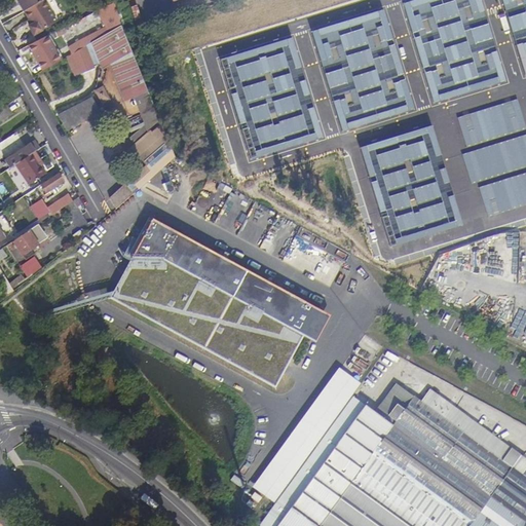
[(19,0),(26,11),(44,0),(19,0)]
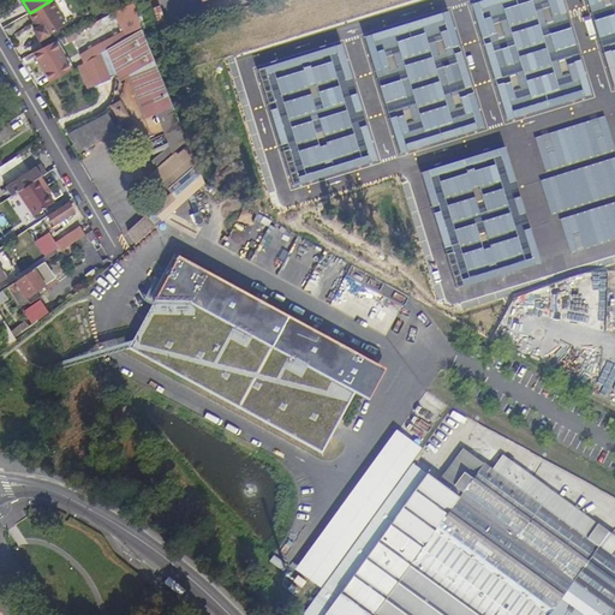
[(53,0),(52,0),(30,13),(35,23),(39,29),(37,30),(35,31),(41,42),(69,27),(53,0)]
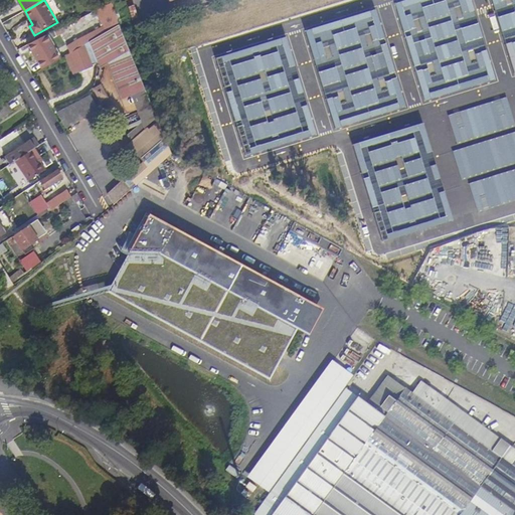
[(471,0),(404,0),(395,3),(424,101),(496,78),(471,0)]
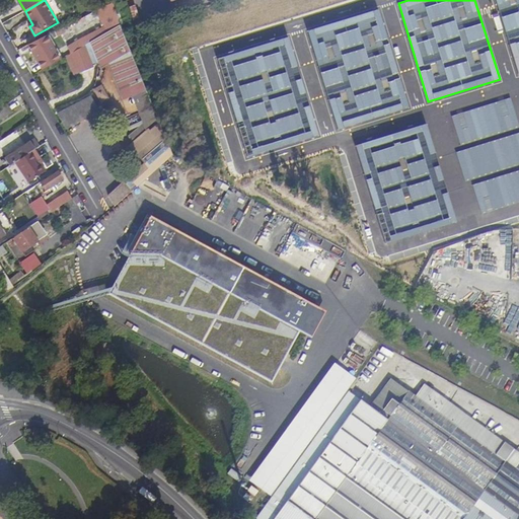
[(518,0),(497,0),(518,73),(518,0)]
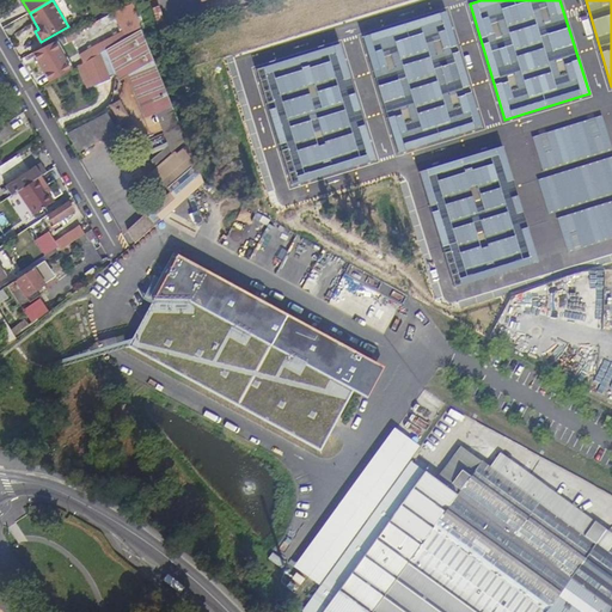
[(105,18),(106,26),(116,22),(126,40),(141,30),(134,4),(105,18)]
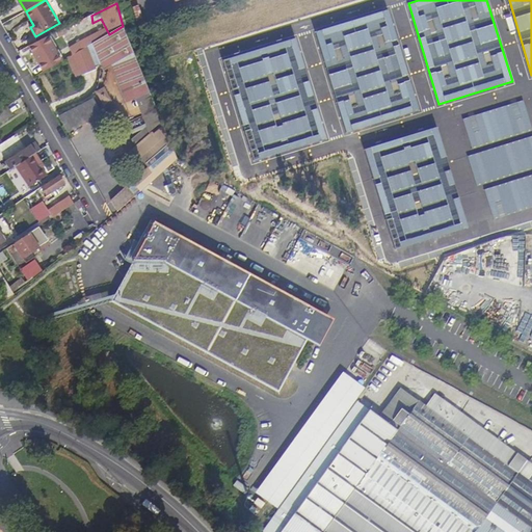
[(388,9),(317,31),(347,132),(420,111),(388,9)]
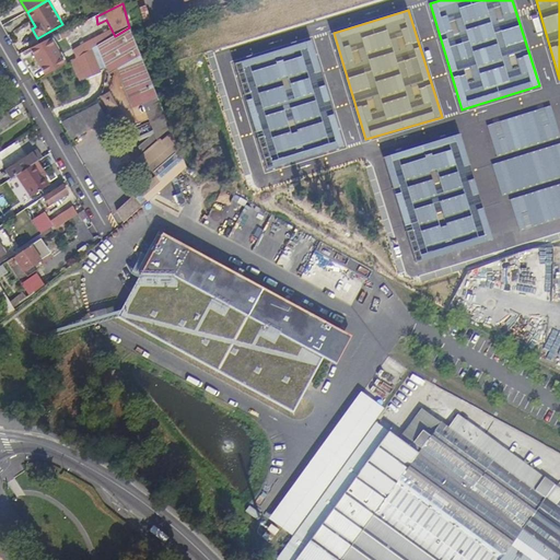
[(95,47),(100,45),(98,36),(83,45),(88,51),(95,47)]
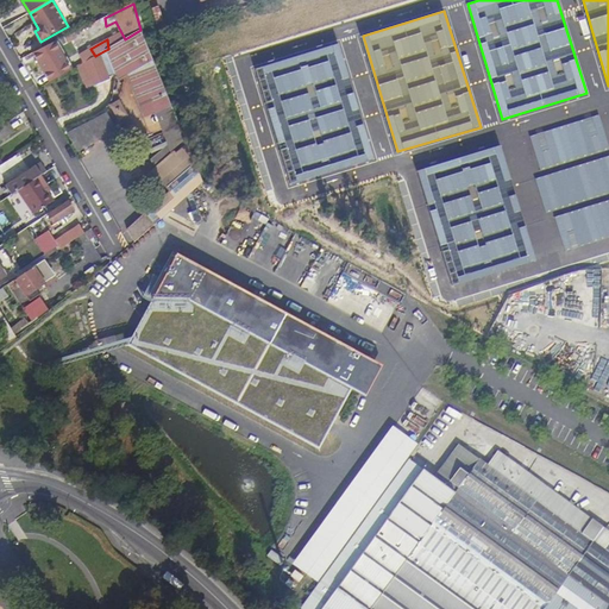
[(52,41),(27,51),(42,83),(67,73),(52,41)]
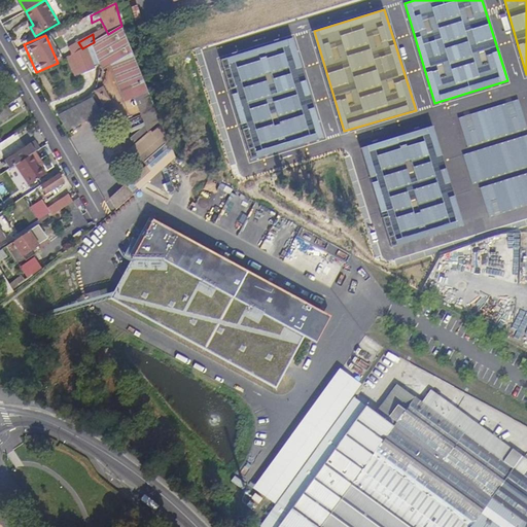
[(324,137),(293,37),(221,60),(251,159),(324,137)]
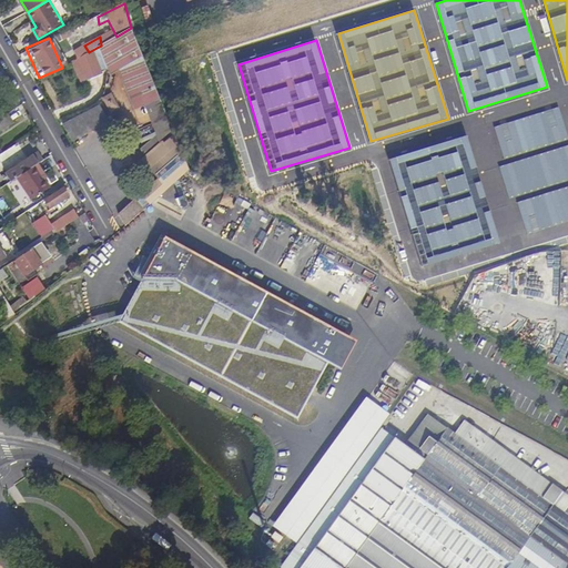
[(72,52),(77,60),(78,59),(89,52),(84,46),(72,52)]
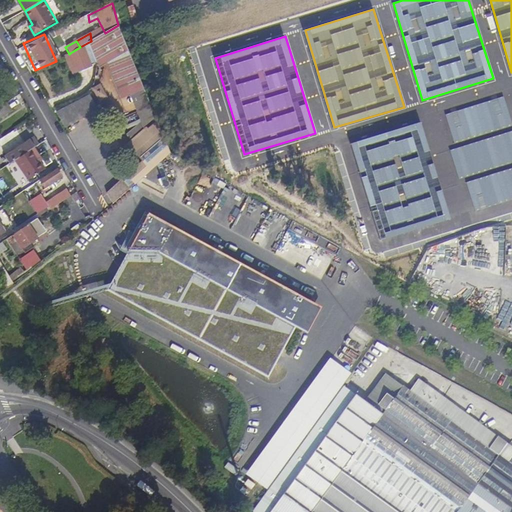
[(88,46),(87,43),(80,47),(70,53),(78,72),(92,66),(91,64),(98,62),(91,45),(88,46)]
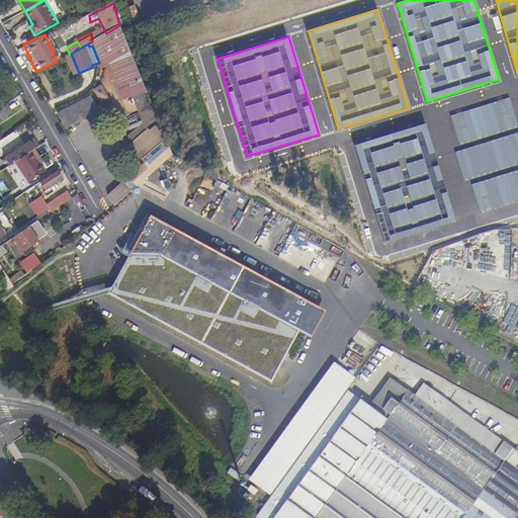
[(110,86),(113,97),(125,91),(121,82),(110,86)]
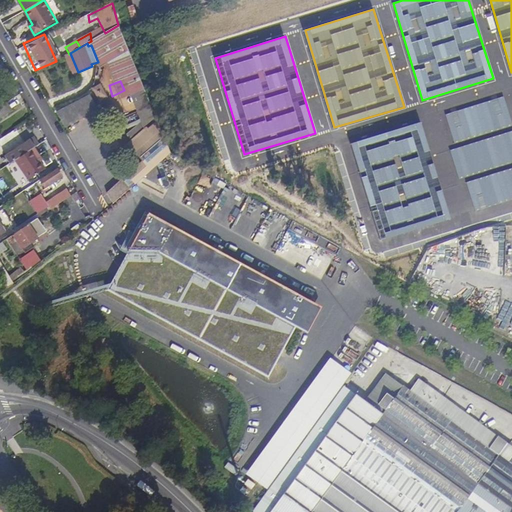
[(143,109),(136,91),(127,94),(134,113),(143,109)]
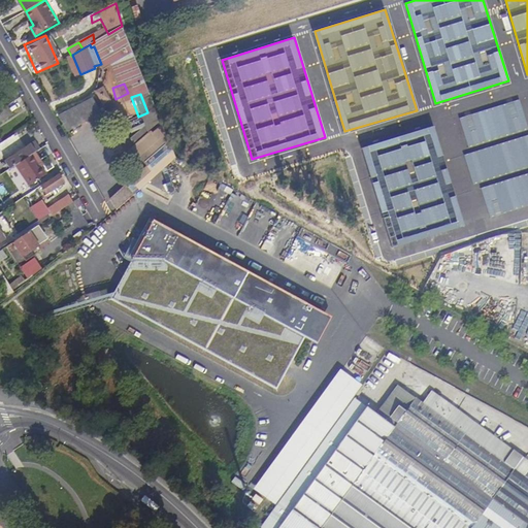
[(65,131),(99,116),(91,97),(57,113),(65,131)]
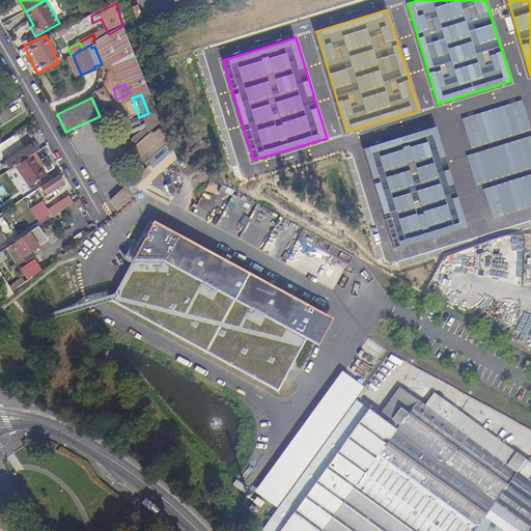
[(0,122),(12,114),(7,106),(0,111),(0,122)]
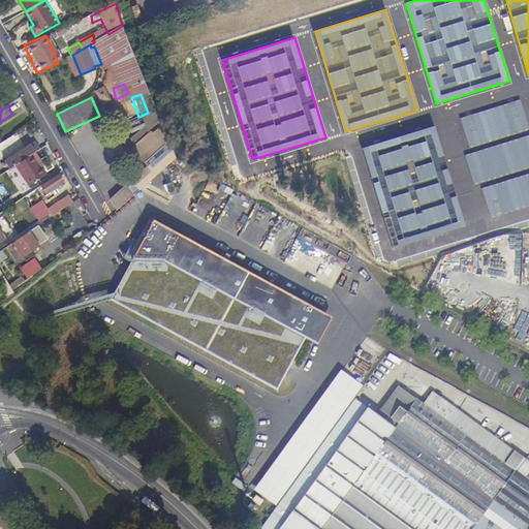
[(161,123),(152,132),(158,138),(139,155),(148,164),(142,169),(151,180),(175,157),(172,147),(162,122),(161,123)]
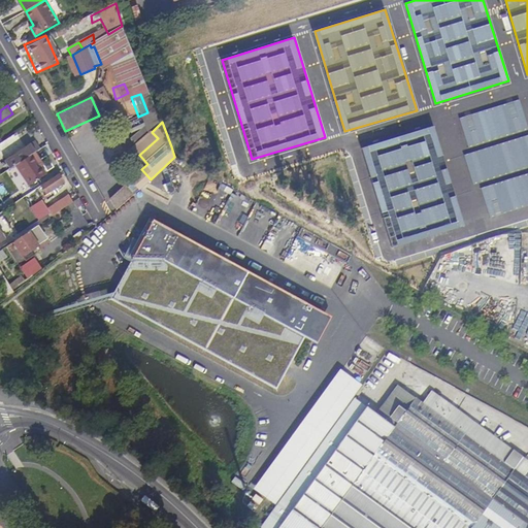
[(464,226),(435,126),(363,149),(393,249),(464,226)]
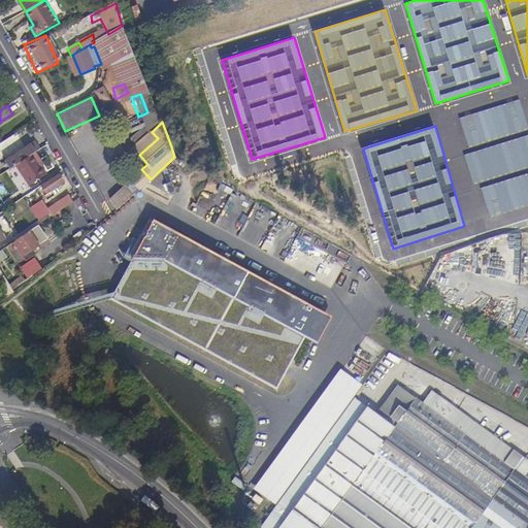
[(134,149),(139,155),(158,138),(152,132),(134,149)]
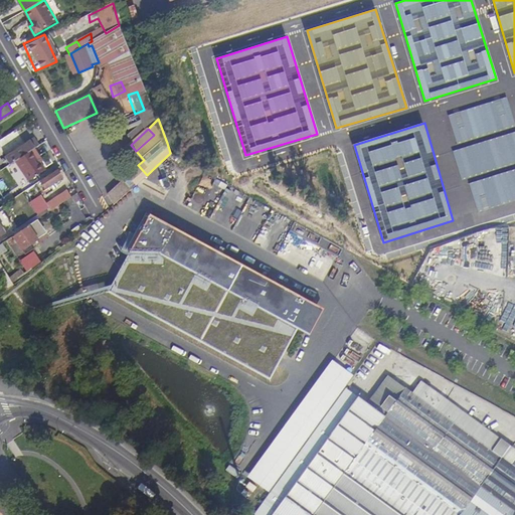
[(34,149),(39,146),(34,139),(11,155),(15,161),(34,149)]
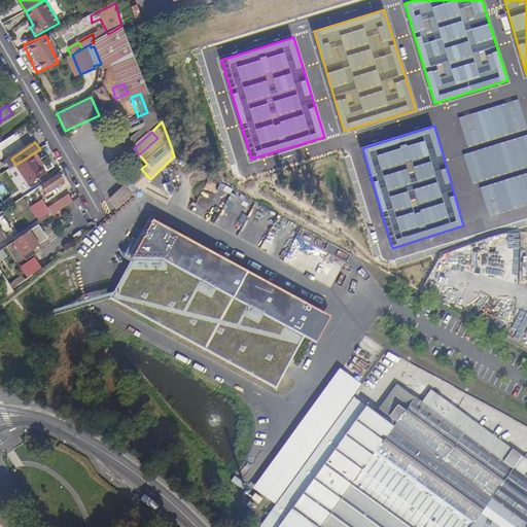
[(41,161),(35,152),(15,165),(30,185),(46,174),(39,163),(41,161)]
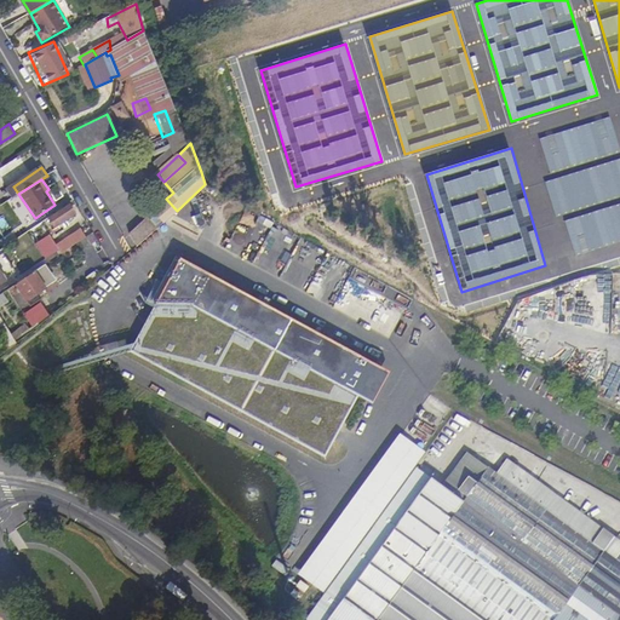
[(177,211),(166,199),(125,239),(132,251),(177,211)]
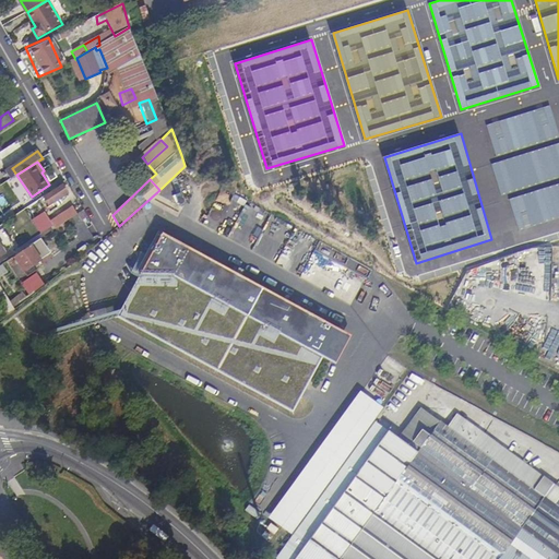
[(68,192),(63,185),(45,197),(50,204),(68,192)]
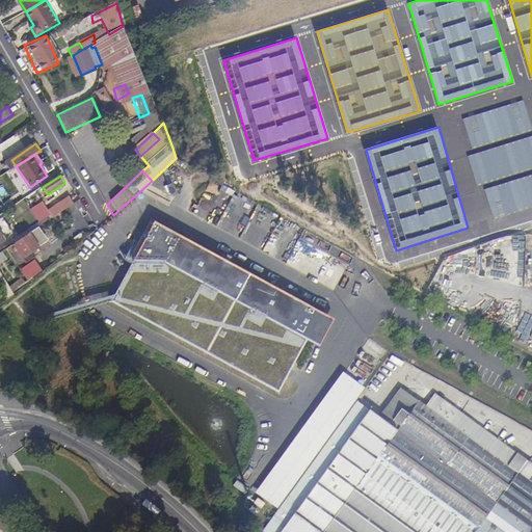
[(487,222),(513,222),(513,196),(487,196),(487,222)]
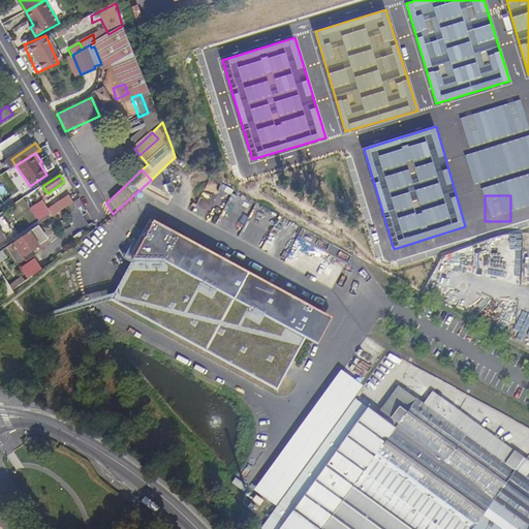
[(55,207),(59,212),(73,203),(69,196),(55,207)]
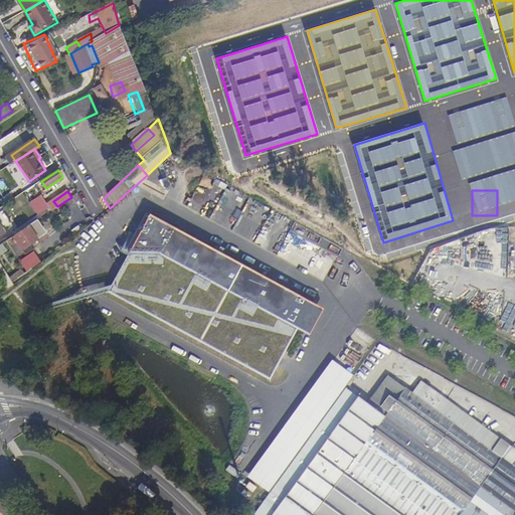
[(110,286),(107,291),(269,380),(311,303),(150,214),(110,286)]
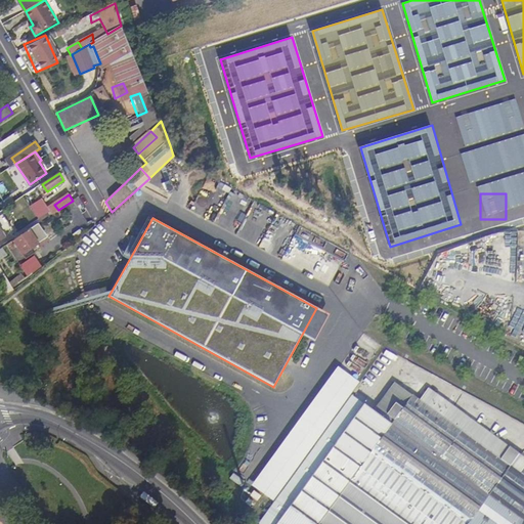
[(26,258),(31,253),(30,251),(38,245),(45,238),(42,233),(43,232),(39,224),(13,241),(26,258)]
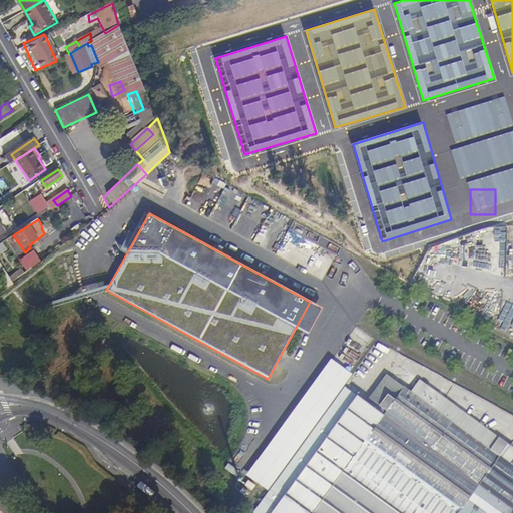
[(29,273),(41,263),(34,253),(21,261),(29,273)]
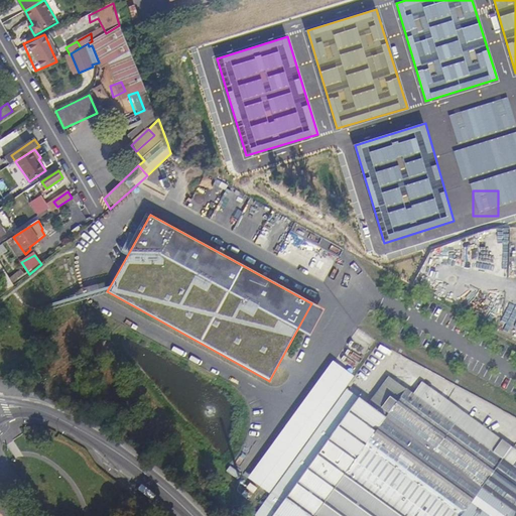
[(452,297),(463,290),(459,284),(447,292),(452,297)]
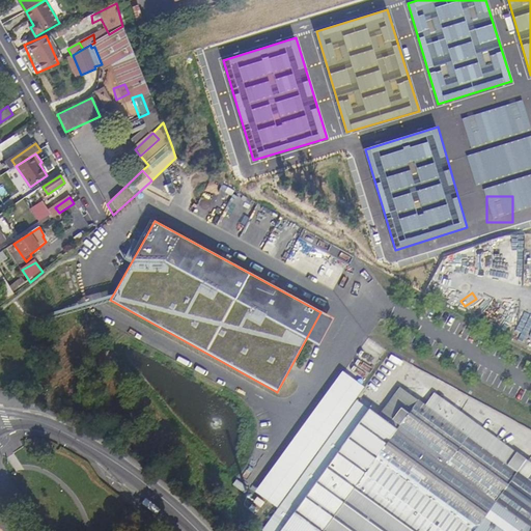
[(363,386),(341,369),(253,492),(277,507),(363,386)]
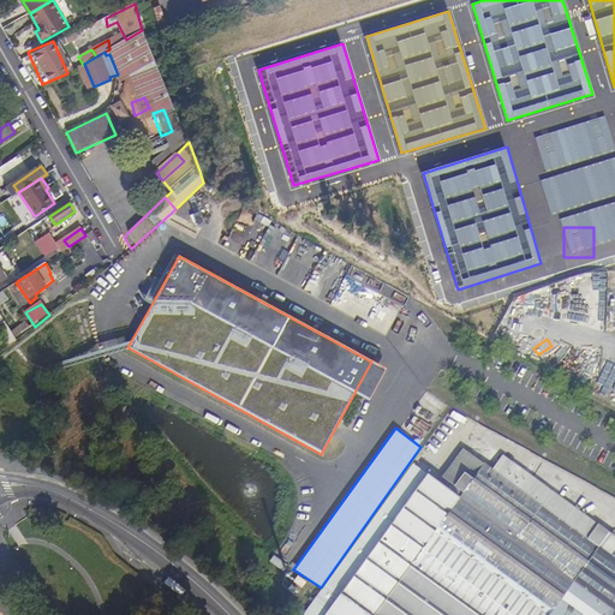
[(614,614),(614,557),(599,545),(609,533),(476,437),(471,437),(441,477),(430,469),(326,614),(614,614)]
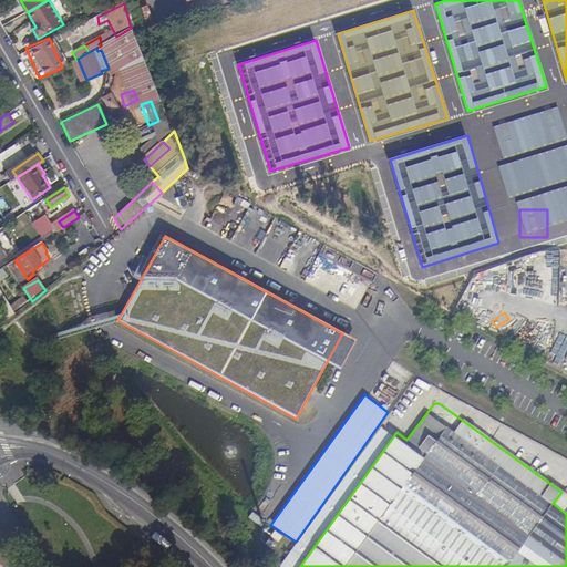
[(566,495),(562,492),(553,503),(566,514),(566,495)]
